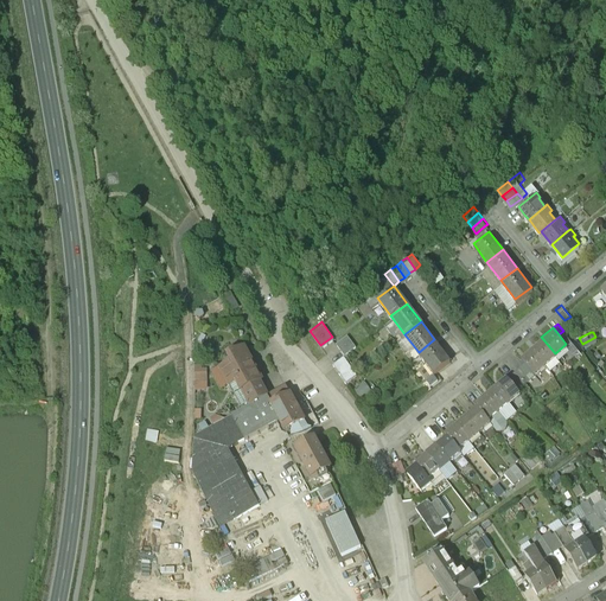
[(346,333),(336,341),(343,352),(355,344),(346,333)]
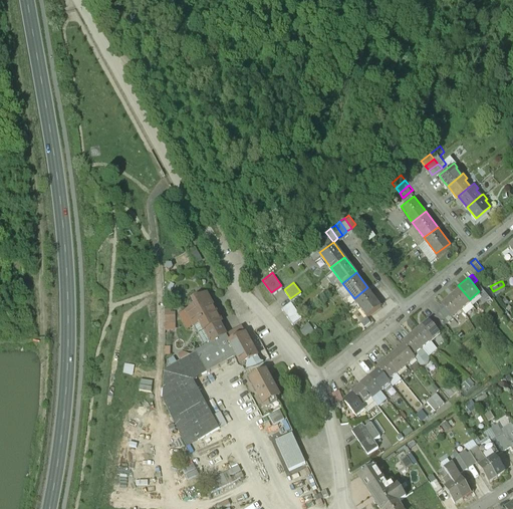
[(458,285),(449,293),(461,306),(470,299),(458,285)]
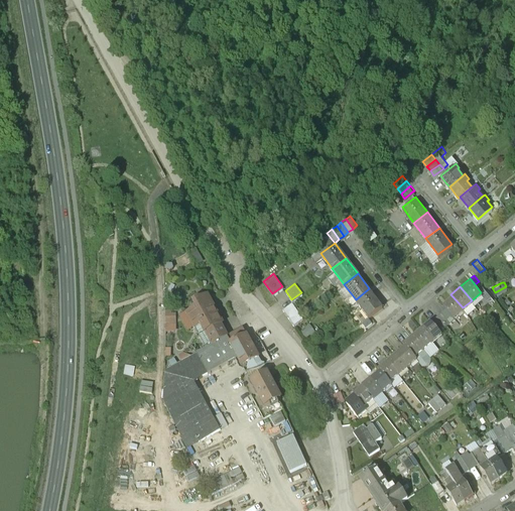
[(369,288),(356,299),(367,315),(381,304),(369,288)]
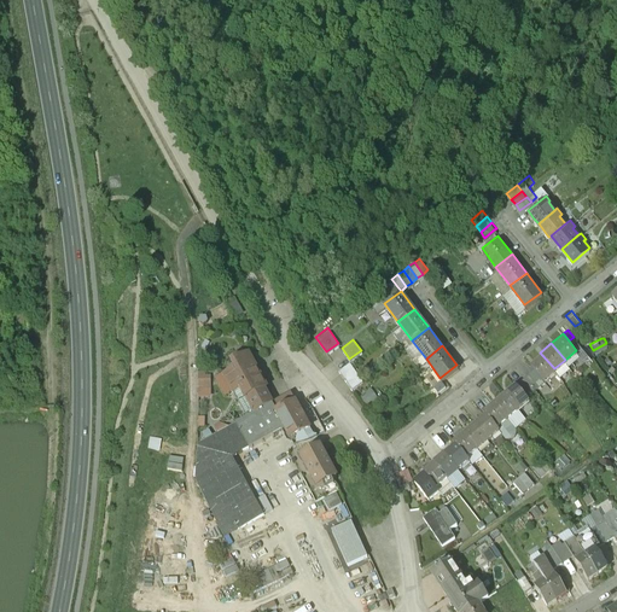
[(246,353),(231,360),(234,366),(222,372),(231,389),(238,386),(243,396),(244,395),(252,409),(252,411),(269,402),(261,386),(265,385),(255,368),(252,367),(250,362),(251,360),(246,353)]
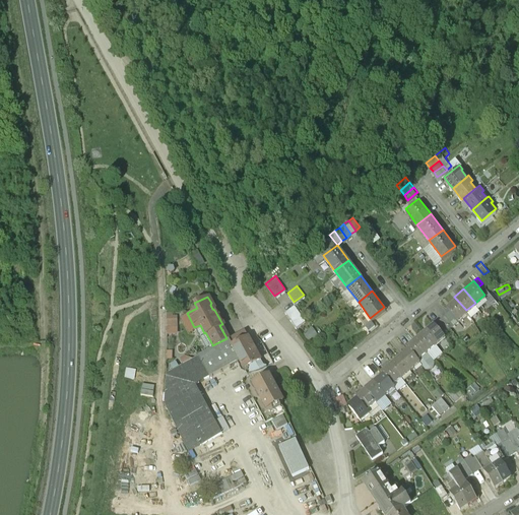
[(466,310),(454,297),(445,304),(448,308),(456,318),(466,310)]
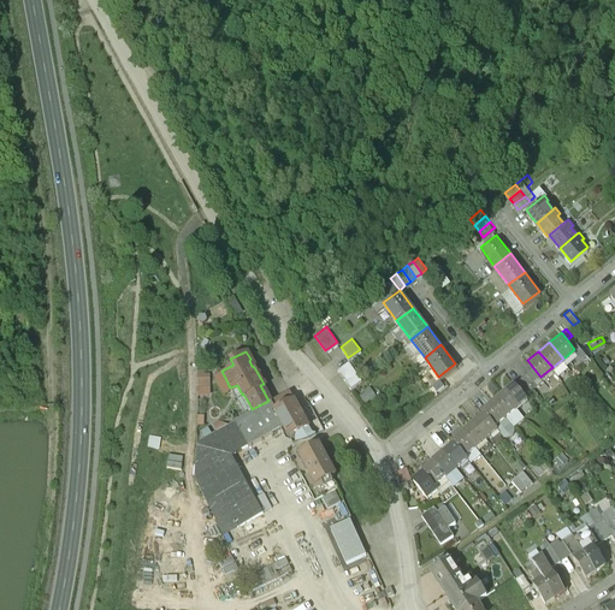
[(348,359),(337,366),(349,385),(360,377),(348,359)]
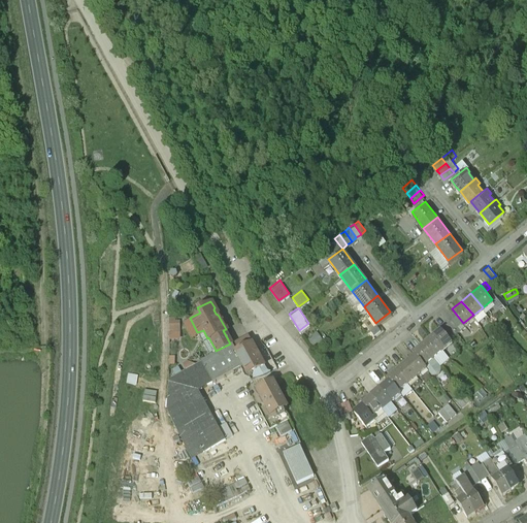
[(463,323),(455,313),(450,318),(458,327),(463,323)]
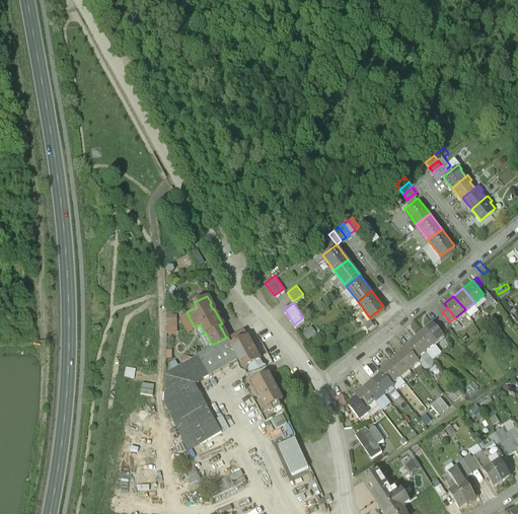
[(450,321),(442,312),(437,316),(446,325),(450,321)]
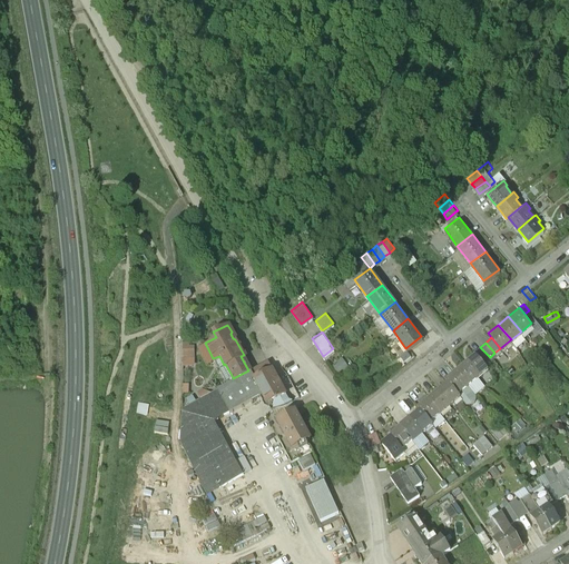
[(490,357),(480,347),(474,352),(483,363),(490,357)]
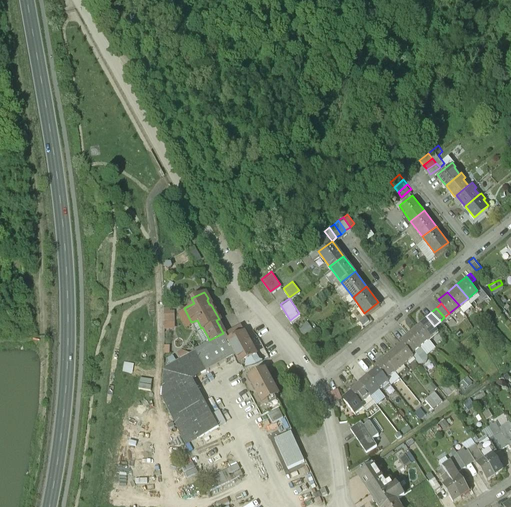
[(426,315),(416,323),(427,337),(437,329),(434,326),(426,316),(426,315)]
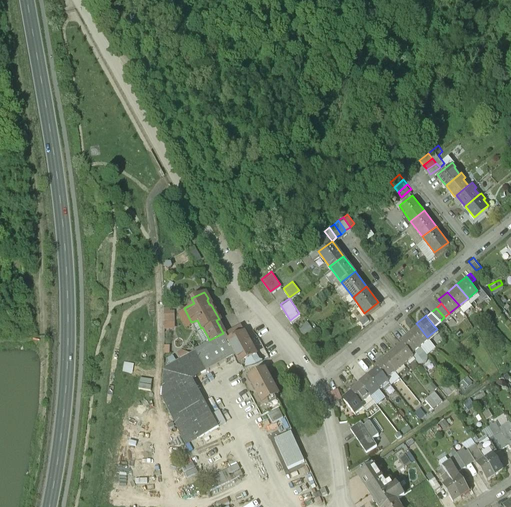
[(427,337),(416,323),(408,330),(419,344),(427,337)]
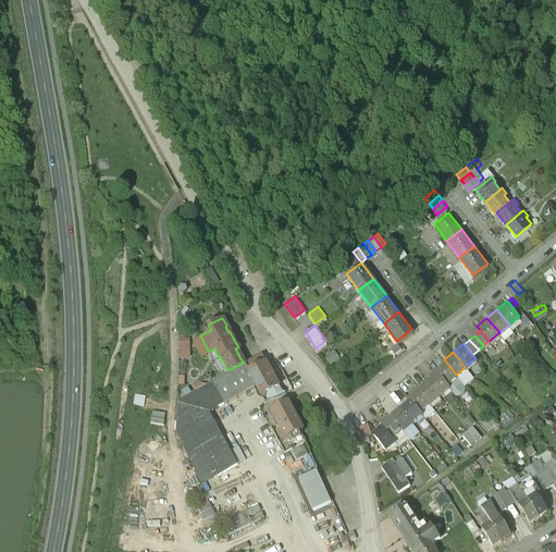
[(278,382),(260,354),(243,363),(256,384),(260,392),(278,382)]
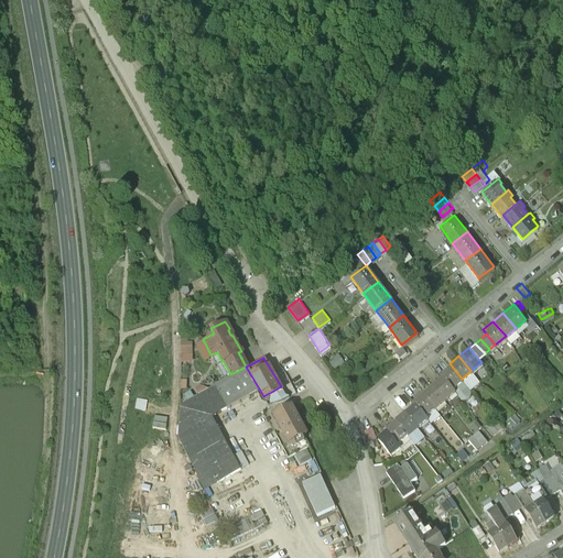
[(462,379),(450,363),(440,372),(442,374),(452,386),(462,379)]
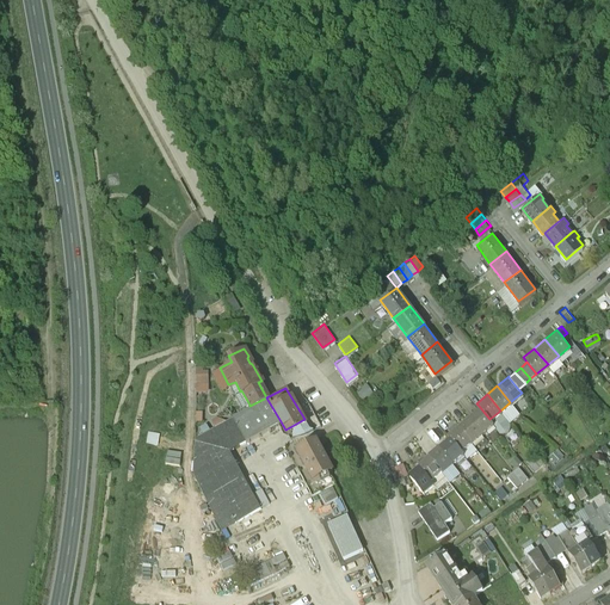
[(266,397),(250,406),(250,405),(230,415),(230,417),(235,425),(230,428),(239,444),(244,440),(245,442),(281,421),(266,397)]
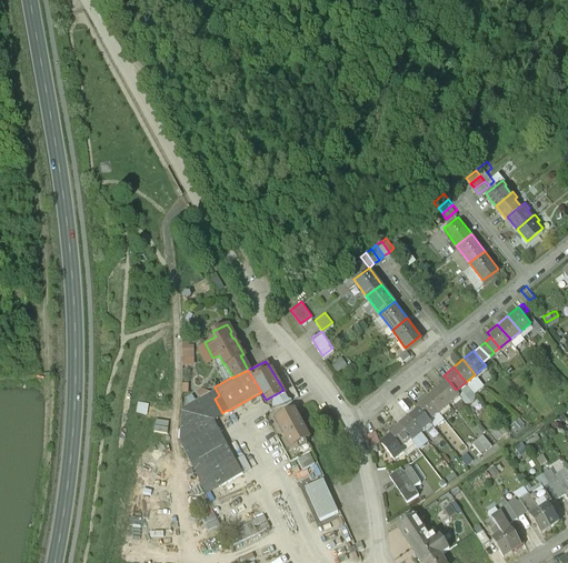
[(456,390),(446,378),(436,386),(448,401),(458,393),(456,390)]
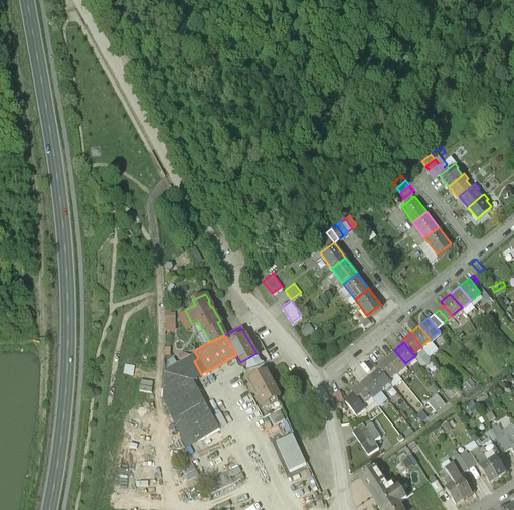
[(405,363),(394,350),(385,357),(396,371),(405,363)]
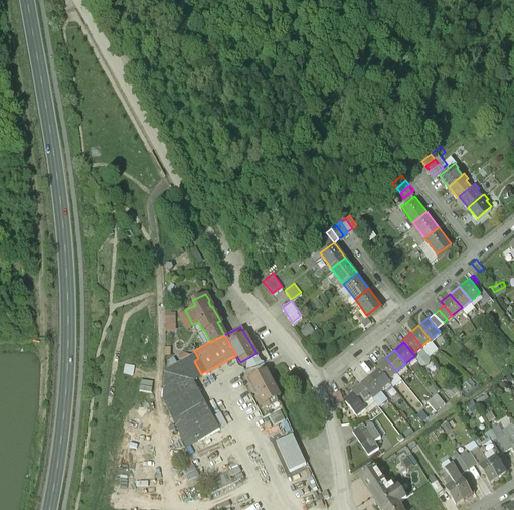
[(218,427),(192,379),(206,372),(205,371),(201,374),(194,361),(198,358),(194,351),(164,367),(164,379),(170,390),(198,439),(218,427)]
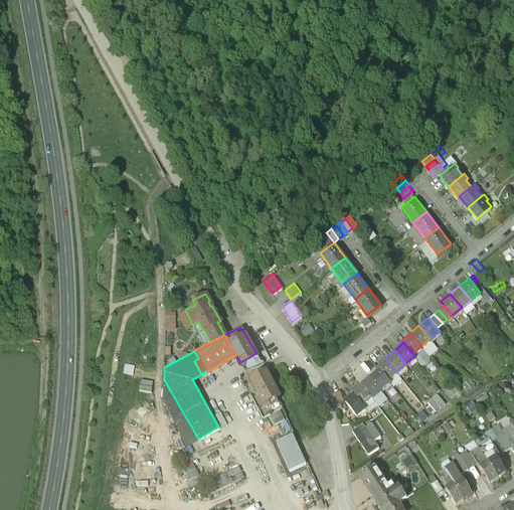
[(396,371),(385,357),(376,364),(378,367),(387,378),(396,371)]
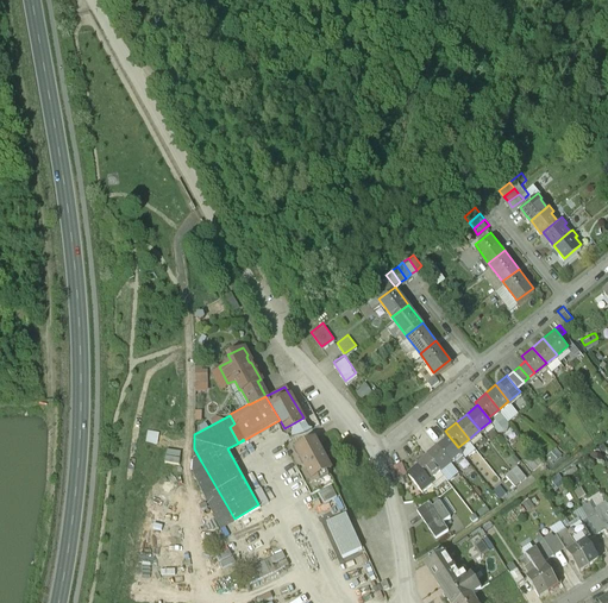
[(447,434),(437,443),(449,457),(451,459),(462,451),(458,447),(447,434)]
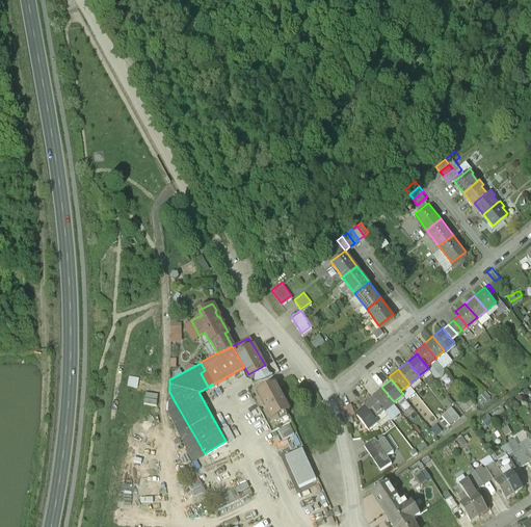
[(275,380),(259,390),(272,416),(290,406),(275,380)]
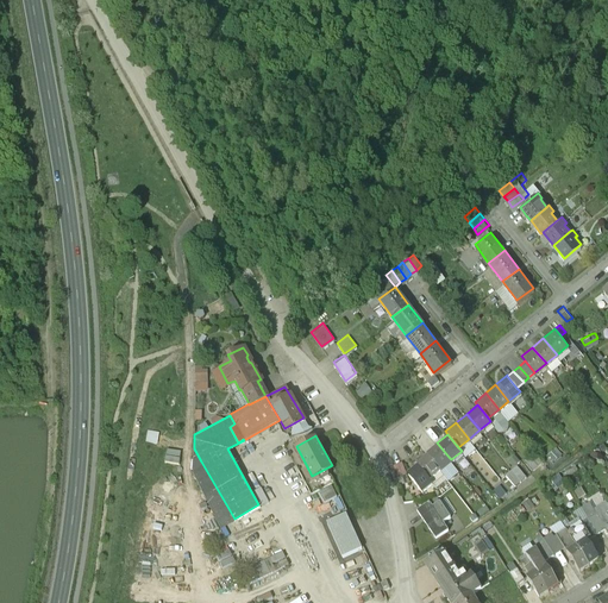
[(437,443),(426,452),(438,466),(440,469),(451,460),(449,457),(437,443)]
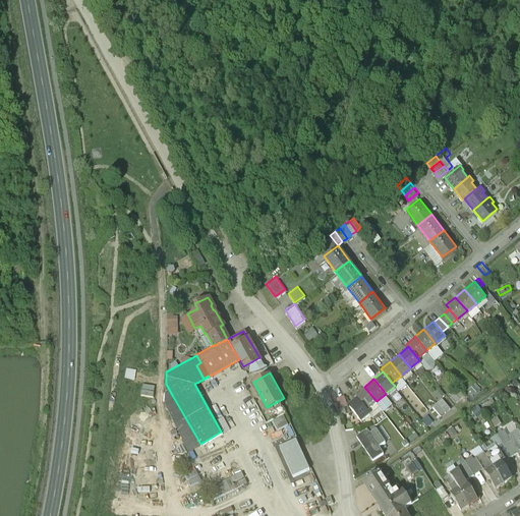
[(474,379),(467,385),(473,391),(479,385),(474,379)]
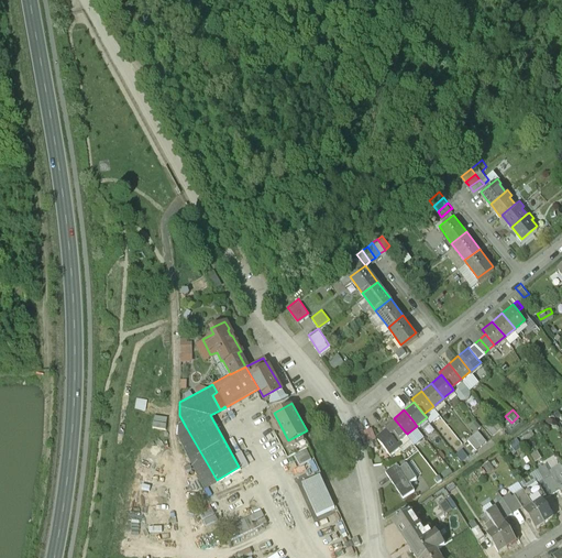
[(493,413),(484,422),(492,430),(500,422),(493,413)]
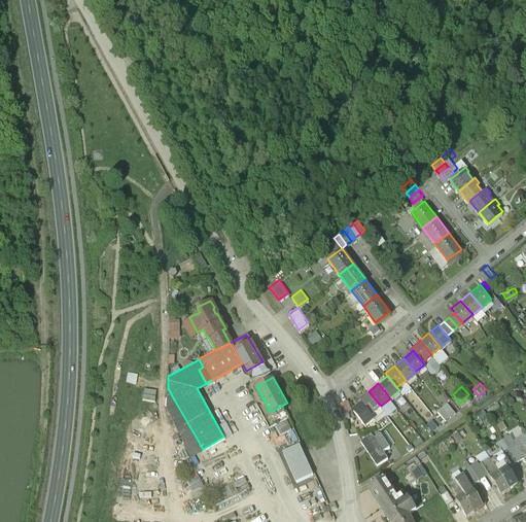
[(437,394),(443,401),(449,395),(444,389),(437,394)]
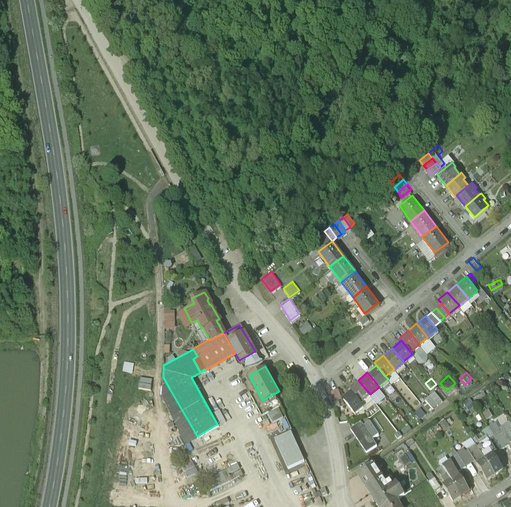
[(358,380),(349,387),(350,388),(360,401),(365,397),(364,395),(368,392),(358,380)]
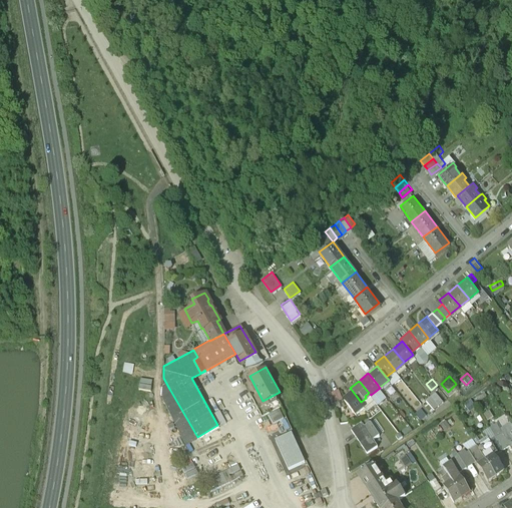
[(338,388),(332,390),(336,399),(342,397),(338,388)]
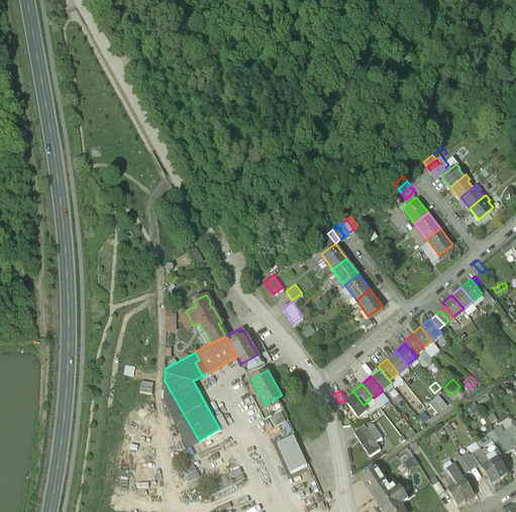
[(199,440),(171,392),(162,397),(187,446),(199,440)]
